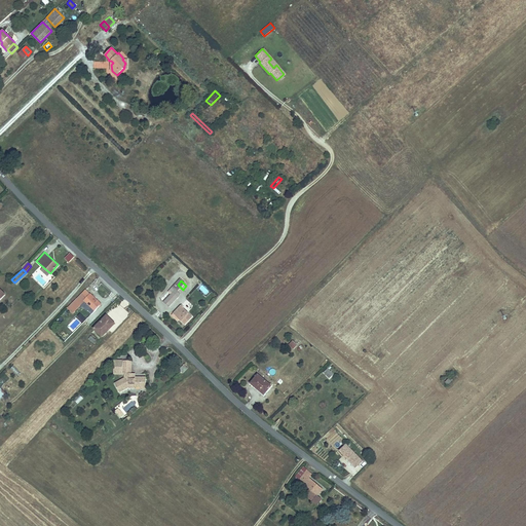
[(174,289),(179,294),(183,290),(178,285),(174,289)]
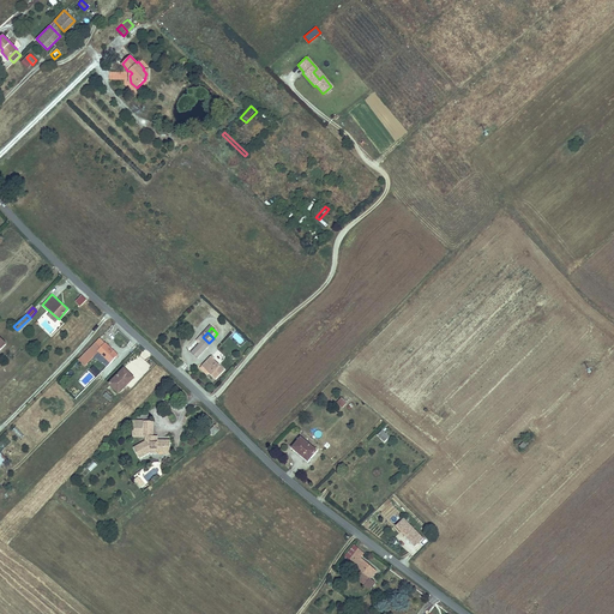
[(236,332),(232,336),(240,344),(244,339),(236,332)]
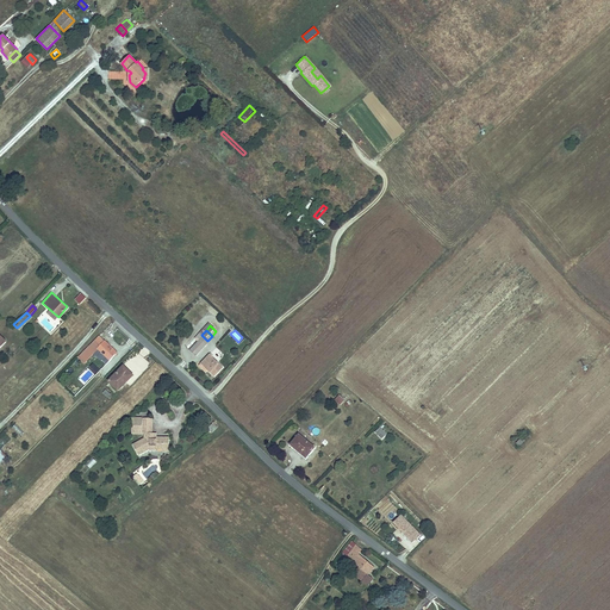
[(207,341),(201,335),(195,341),(199,343),(192,352),(198,358),(209,346),(205,343),(207,341)]
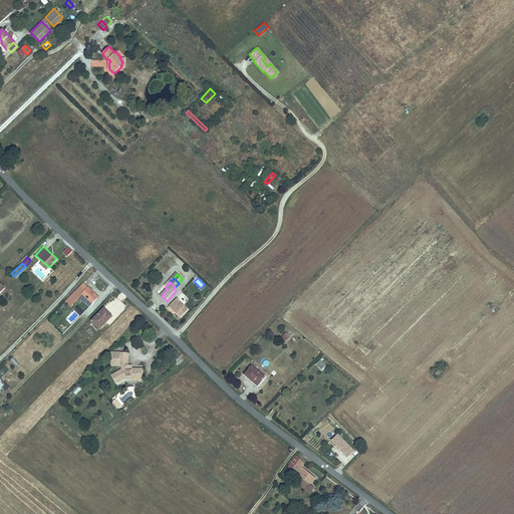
[(73,290),(85,301),(83,303),(86,307),(95,298),(80,283),(73,290)]
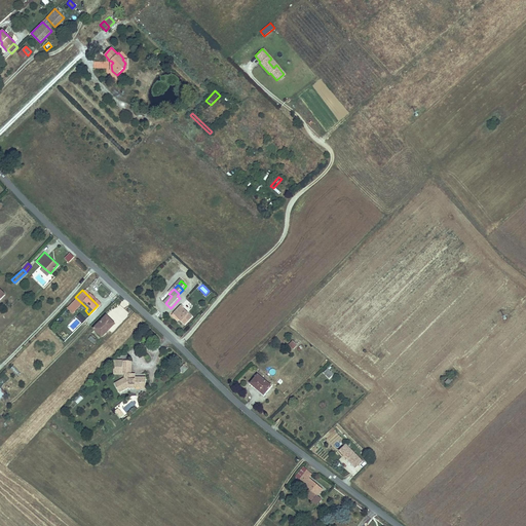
[(79,305),(74,300),(65,310),(79,324),(82,322),(73,311),(79,305)]
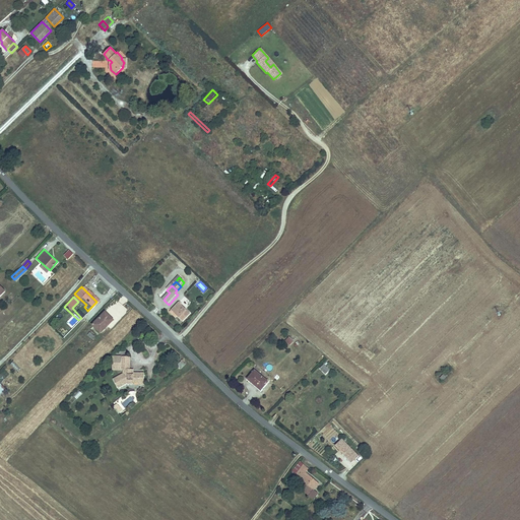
[(175,312),(181,317),(186,321),(191,315),(183,308),(185,307),(182,304),(175,312)]
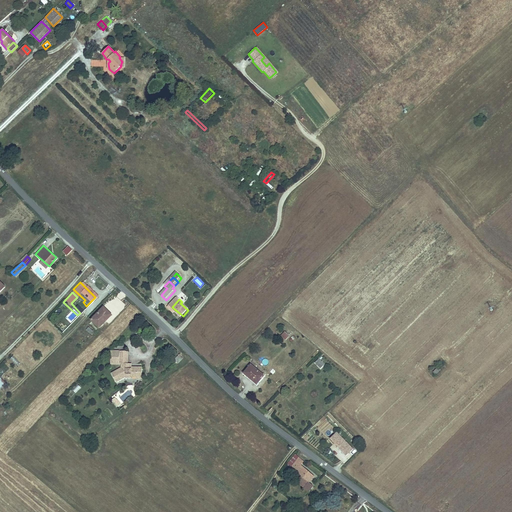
[(110,314),(103,307),(90,320),(99,329),(106,322),(105,320),(110,314)]
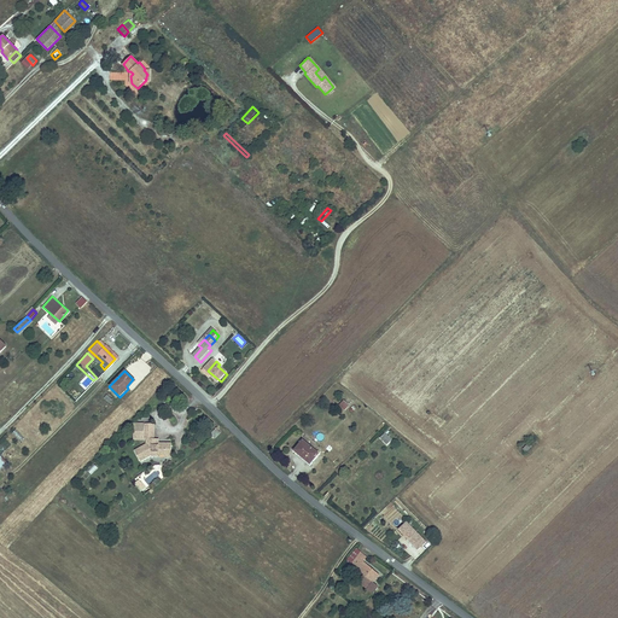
[(350,406),(343,400),(337,407),(344,413),(350,406)]
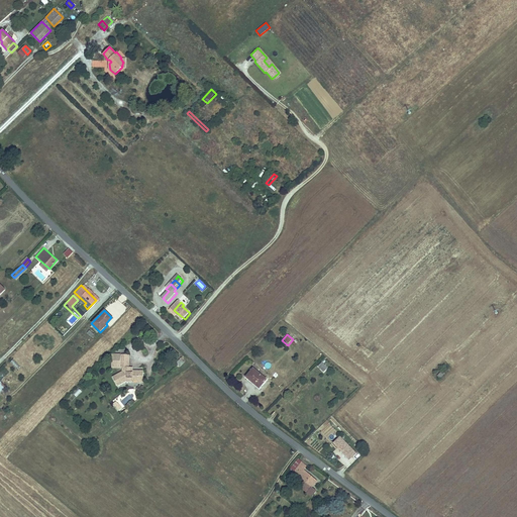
[(123,372),(114,378),(118,386),(128,380),(128,382),(133,382),(133,381),(138,381),(138,383),(144,383),(144,371),(136,371),(136,368),(129,368),(129,354),(121,354),(121,368),(123,368),(123,372)]
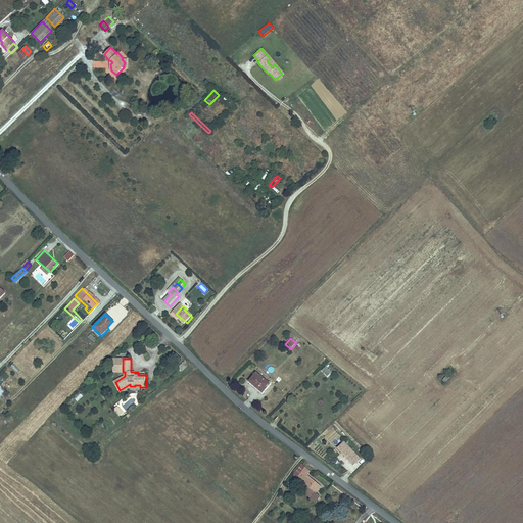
[(184,363),(179,368),(182,373),(188,367),(184,363)]
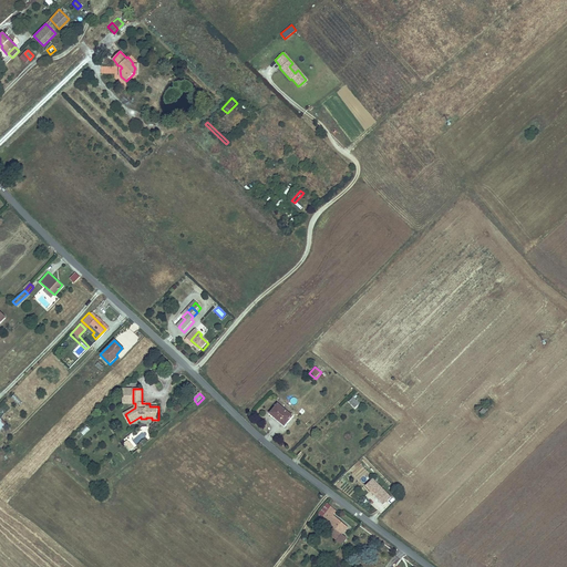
[(14,394),(11,398),(19,404),(21,402),(14,394)]
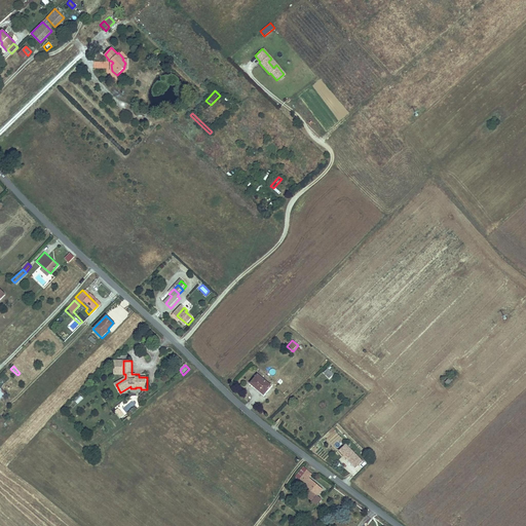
[(334,374),(328,368),(325,372),(331,378),(334,374)]
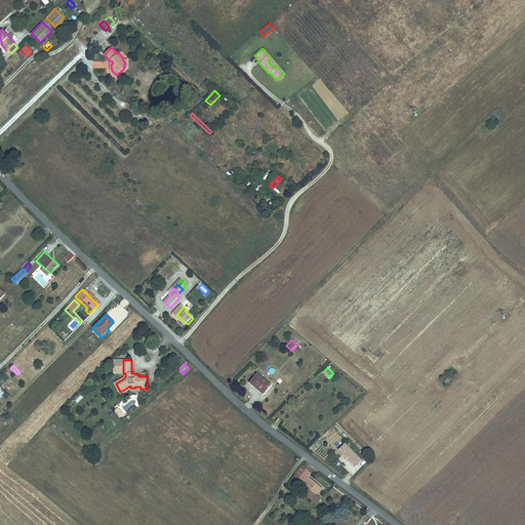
[(451,378),(446,373),(441,378),(446,384),(451,378)]
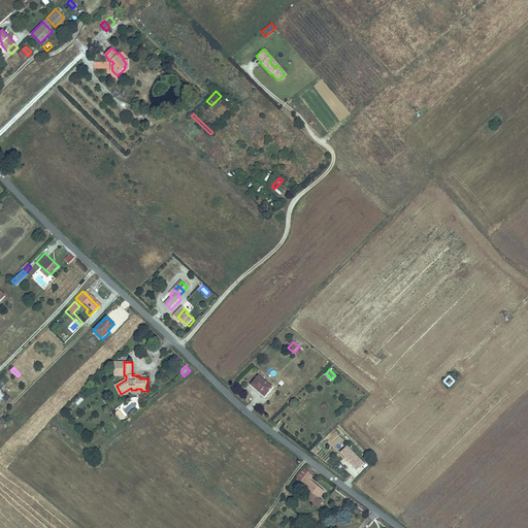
[(272,388),(260,376),(252,386),(265,397),(272,388)]
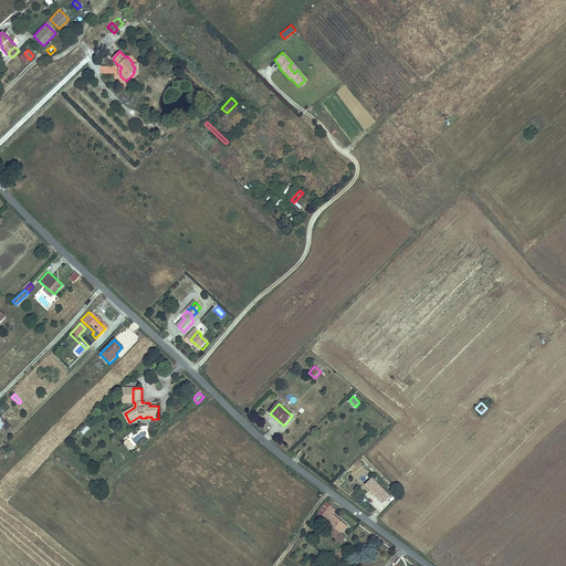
[(128,439),(125,442),(132,450),(135,447),(128,439)]
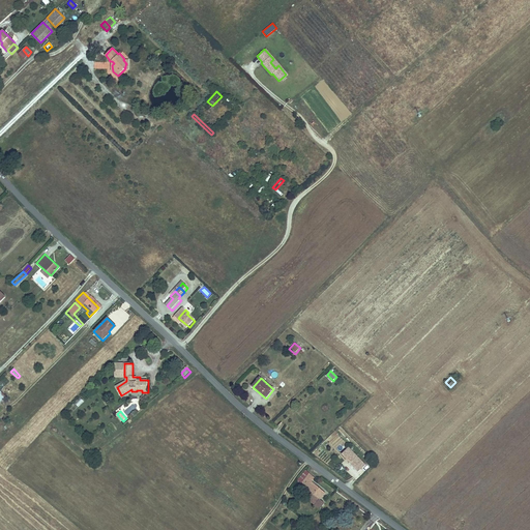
[(365,465),(350,448),(343,454),(358,471),(365,465)]
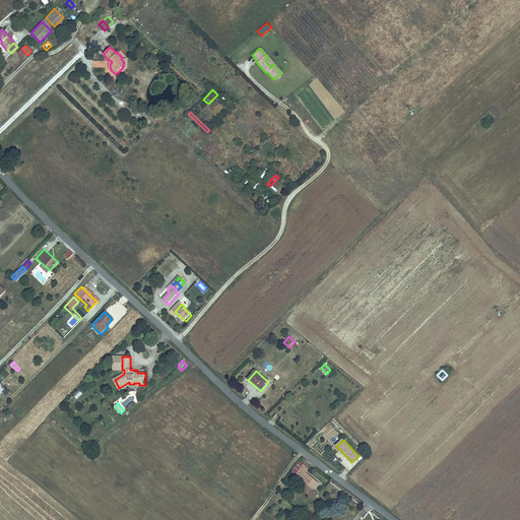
[(310,471),(301,463),(297,468),(301,471),(296,477),(307,486),(315,493),(320,485),(307,474),(310,471)]
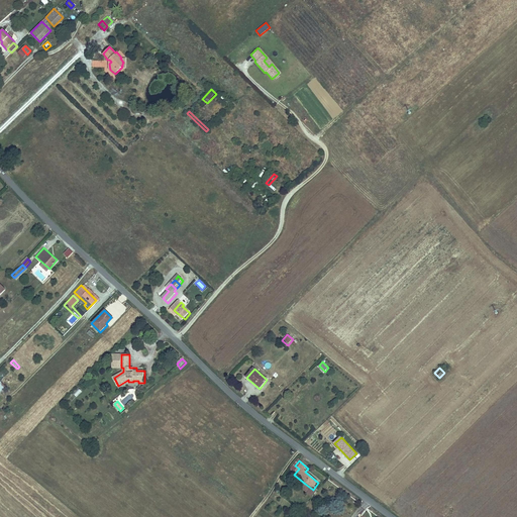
[(313,490),(305,484),(301,489),(308,495),(313,490)]
